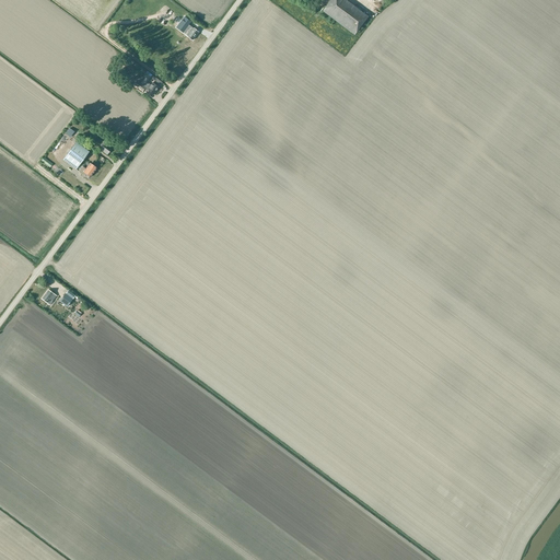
[(369,18),(346,0),(330,0),(323,11),(354,35),(369,18)]
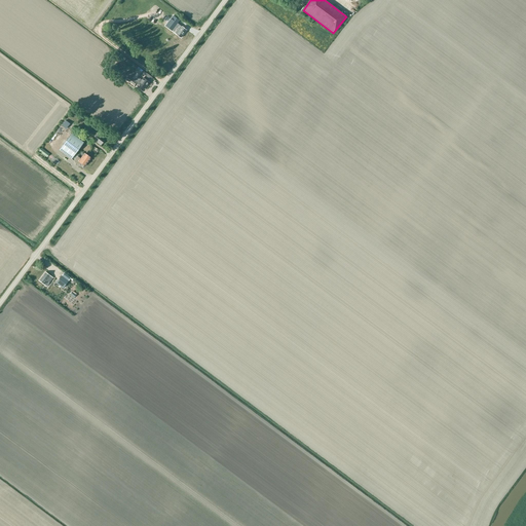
[(349,0),(346,0),(343,6),(347,9),(352,2),(349,0)]
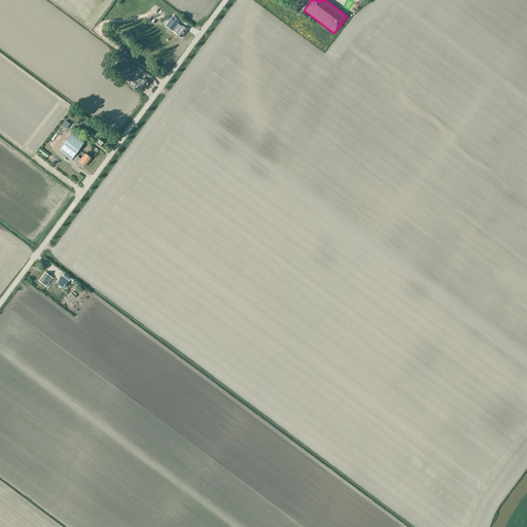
[(352,14),(348,19),(352,23),(356,19),(352,14)]
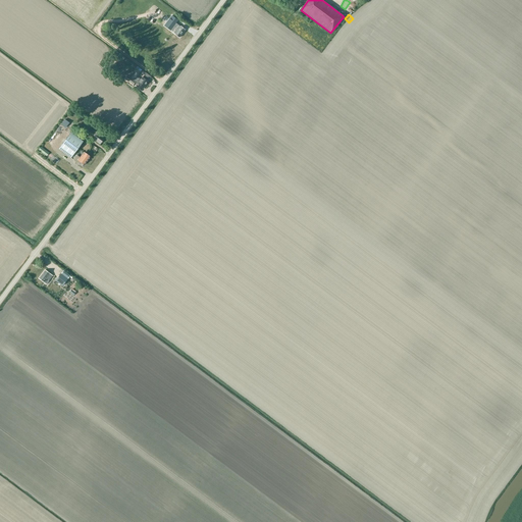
[(178,20),(172,16),(164,25),(179,38),(186,30),(176,23),(178,20)]
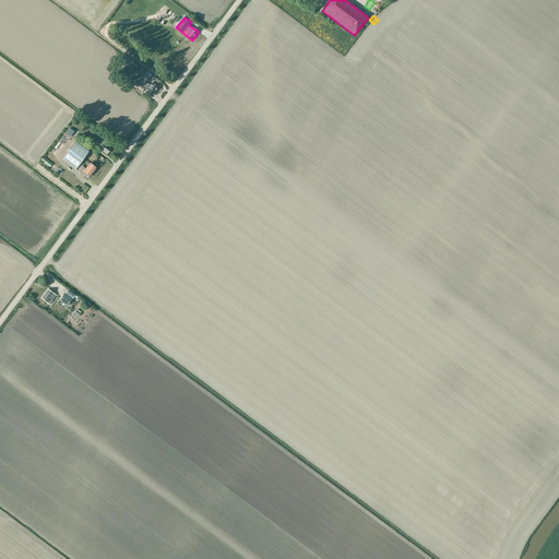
[(144,86),(137,81),(133,86),(137,90),(142,93),(145,88),(147,91),(147,90),(154,95),(159,87),(153,83),(152,85),(146,82),(144,86)]
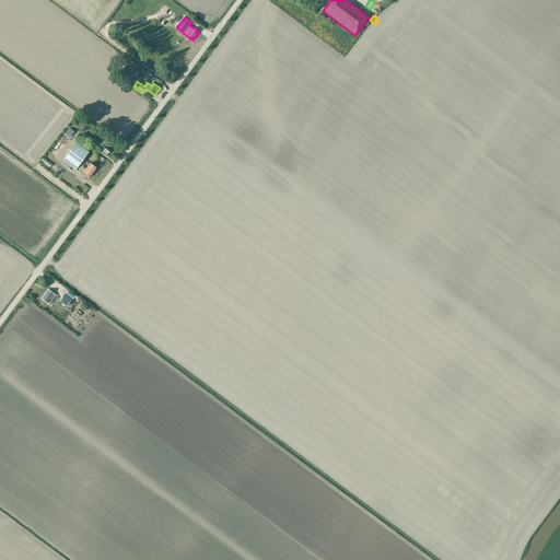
[(90,152),(76,142),(62,160),(76,170),(90,152)]
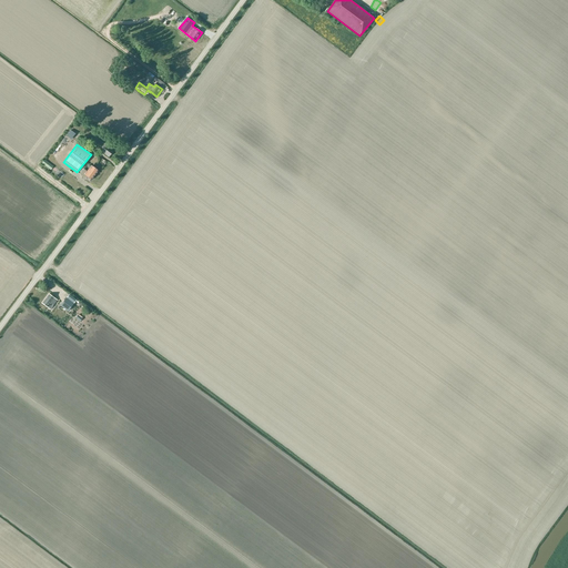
[(109,156),(113,151),(107,145),(101,152),(109,156)]
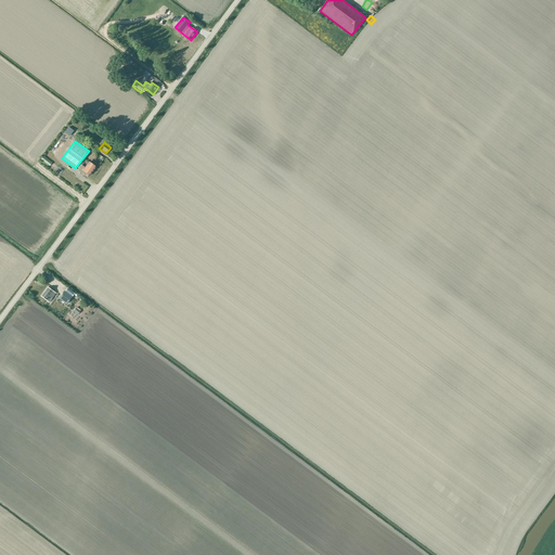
[(43,156),(40,159),(49,166),(52,163),(43,156)]
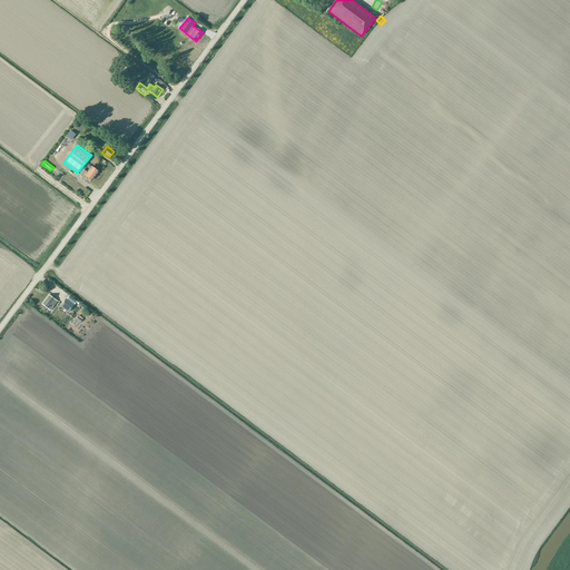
[(91,180),(98,172),(91,166),(87,173),(84,169),(80,175),(86,179),(87,177),(91,180)]
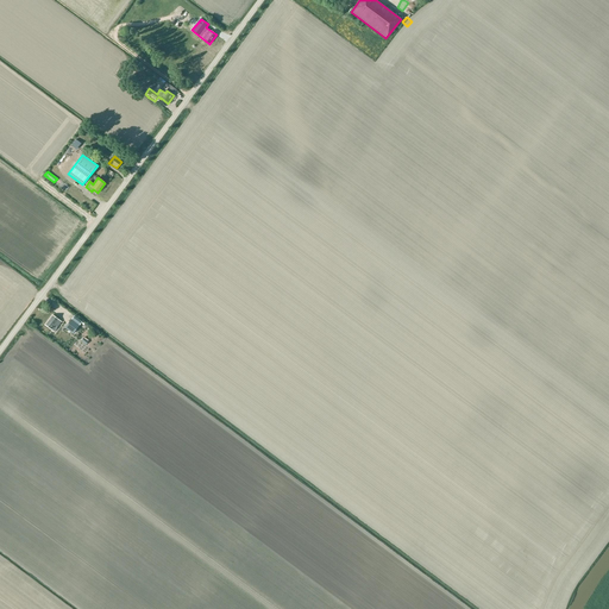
[(55,332),(61,322),(52,315),(45,325),(55,332)]
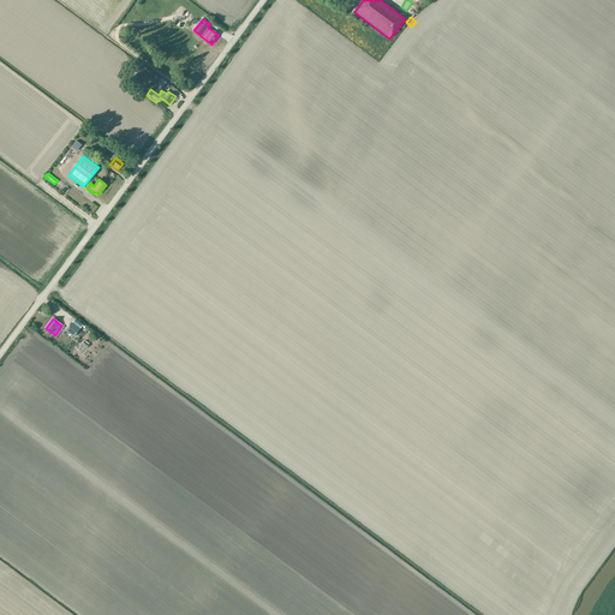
[(78,330),(79,329),(83,324),(75,318),(72,323),(66,330),(73,336),(75,335),(78,330)]
